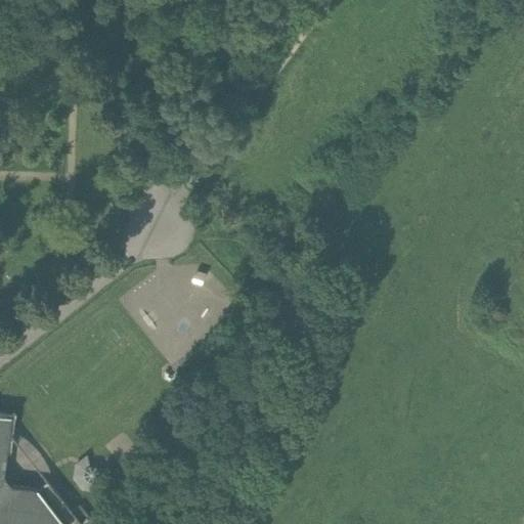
[(176,374),(175,372),(174,370),(172,369),(169,369),(167,370),(166,372),(164,374),(164,376),(164,378),(165,380),(166,382),(168,383),(170,383),(172,383),(174,382),(176,380),(177,378),(177,376),(176,374)]
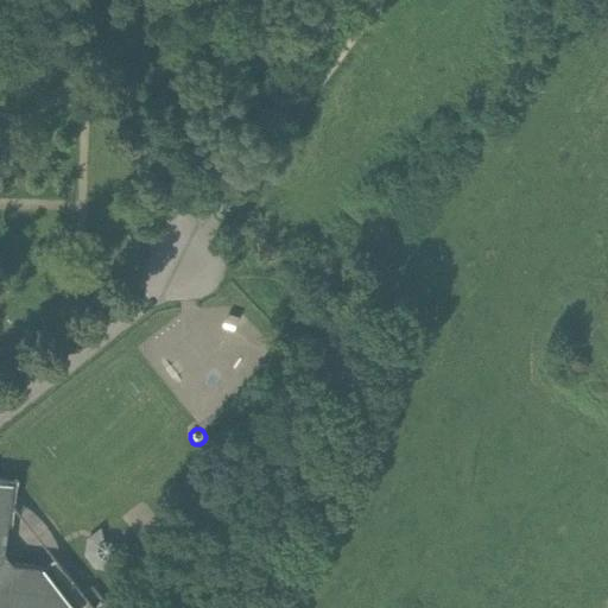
[(0,607),(88,607),(52,563),(42,571),(12,568),(4,557),(8,518),(11,495),(12,487),(0,485),(0,607)]
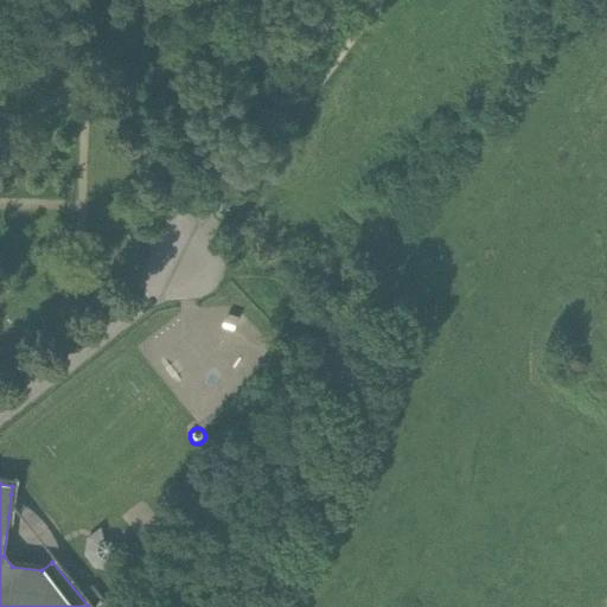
[(125,548),(115,535),(98,532),(85,542),(83,560),(94,573),(110,575),(123,564),(125,548)]
